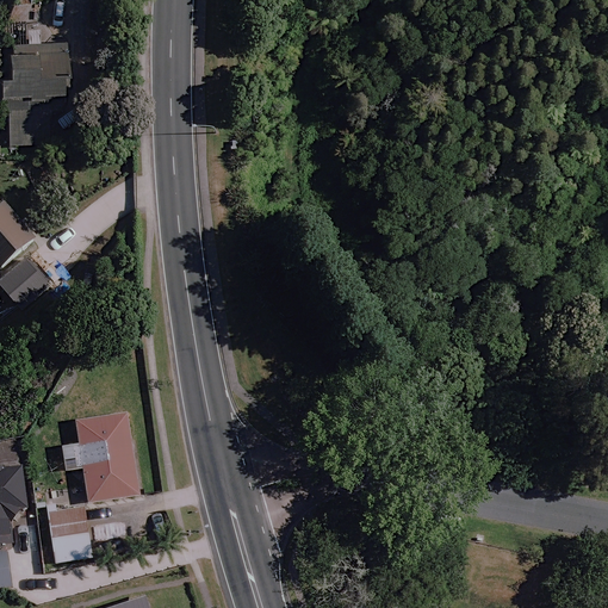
[(13,54),(0,54),(0,95),(6,95),(8,144),(50,143),(49,113),(67,112),(64,41),(13,43),(13,54)]
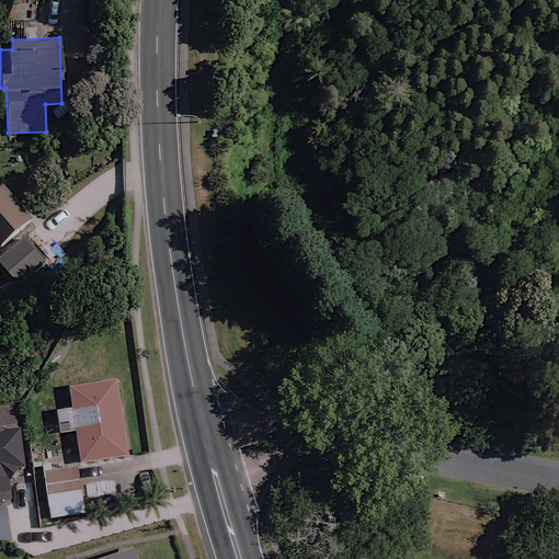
[(0,249),(33,219),(0,183),(0,249)]
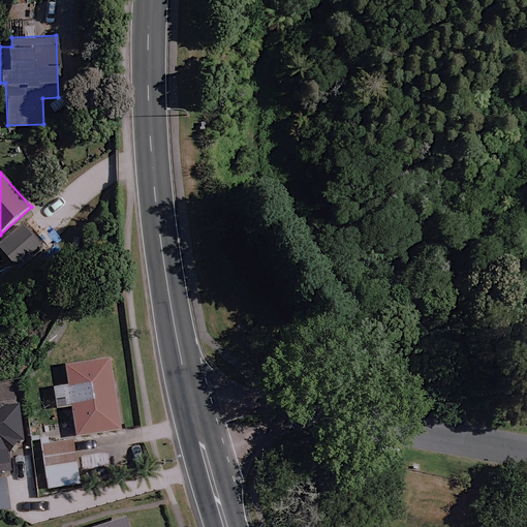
[(44,247),(23,224),(0,245),(0,248),(20,270),(44,247)]
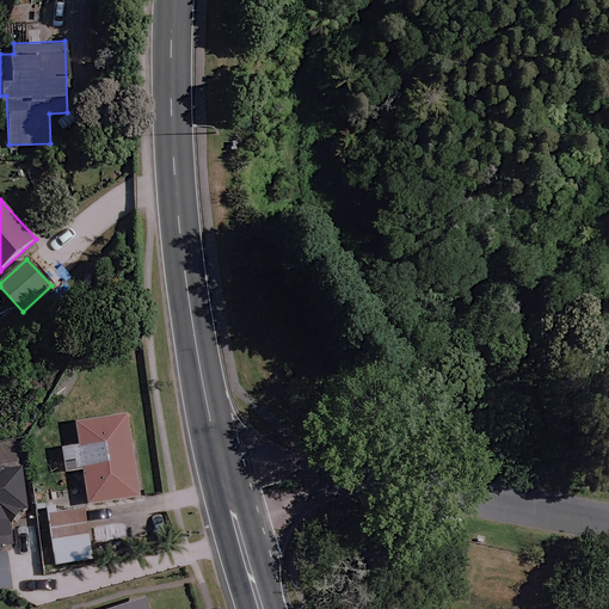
[(129,414),(77,422),(88,506),(141,498),(129,414)]
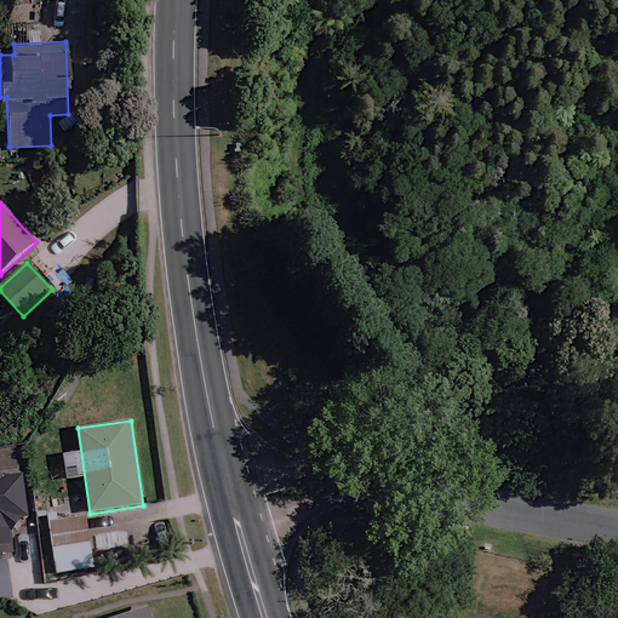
[(5,475),(0,475),(0,554),(12,553),(9,534),(22,519),(29,518),(23,475),(5,479),(5,475)]
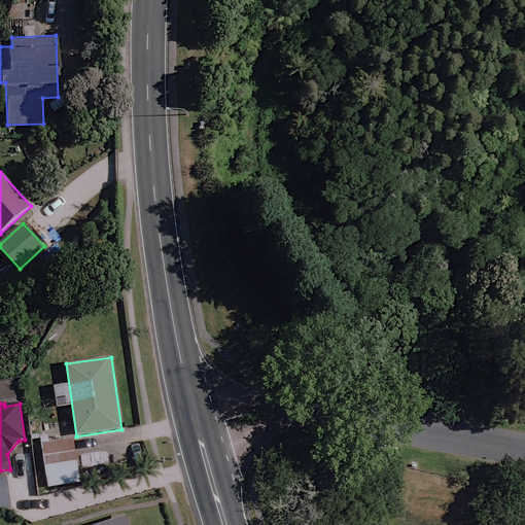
[(74,439),(43,443),(49,487),(80,482),(74,439)]
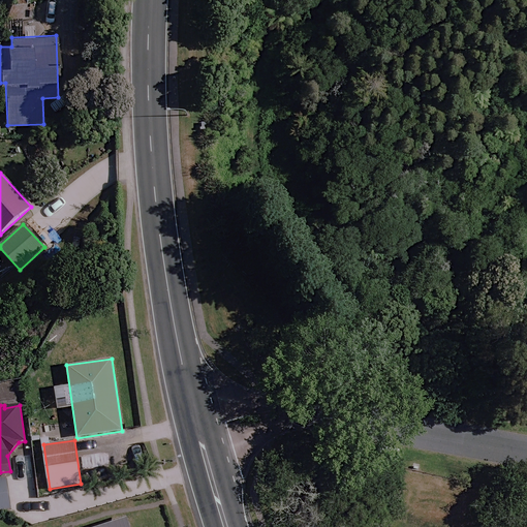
[(6,477),(0,477),(0,509),(10,508),(6,477)]
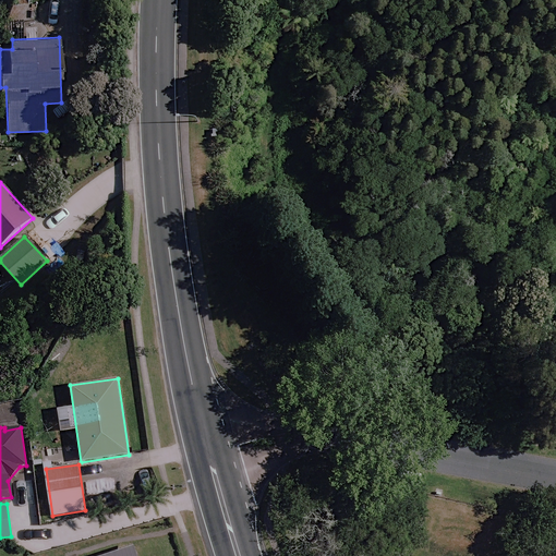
All buildings are outlined.
